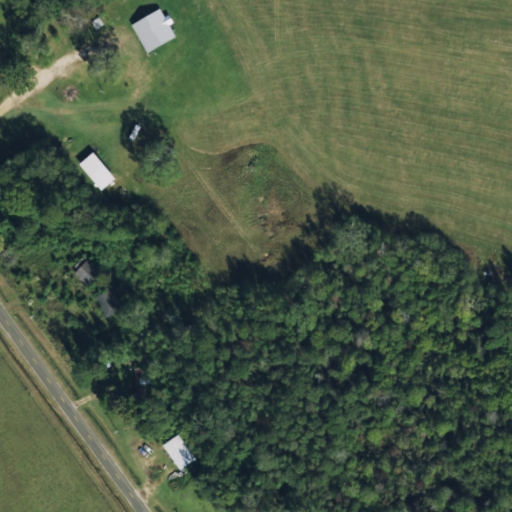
[(176,35),(165,14),(163,15),(159,7),(130,23),(145,52),(176,35)]
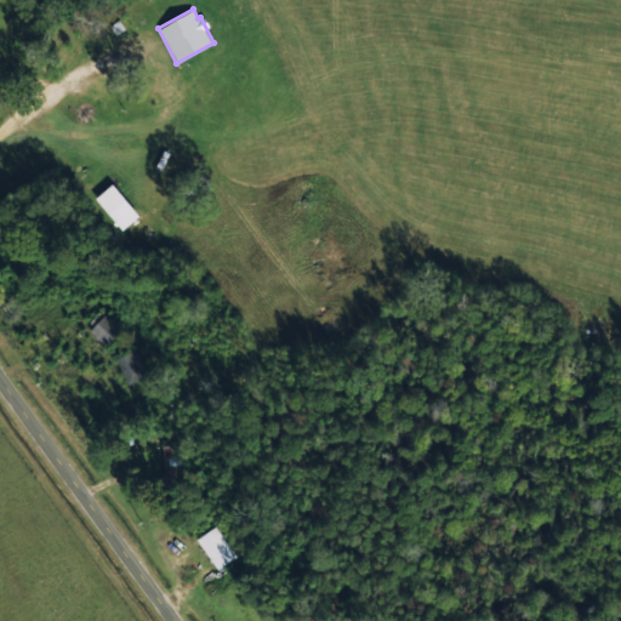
[(121,229),(138,215),(112,183),(95,197),(121,229)]
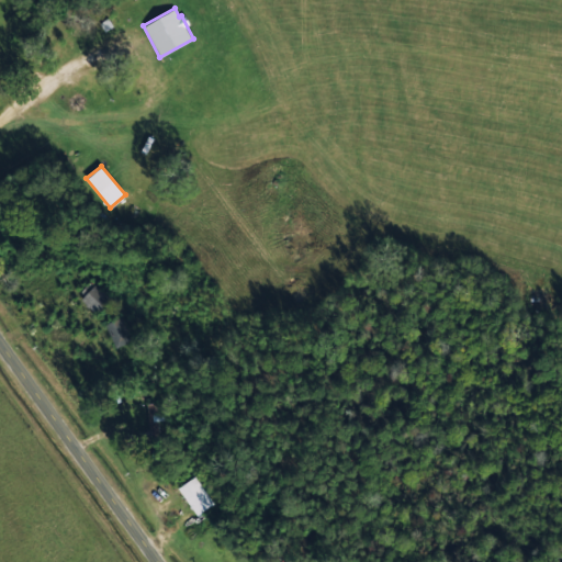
[(110,298),(90,279),(77,294),(97,312),(110,298)]
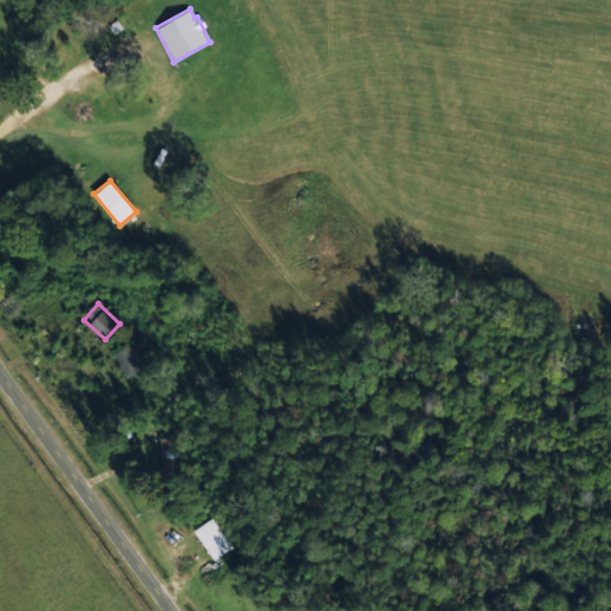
[(125,377),(143,369),(131,344),(113,351),(125,377)]
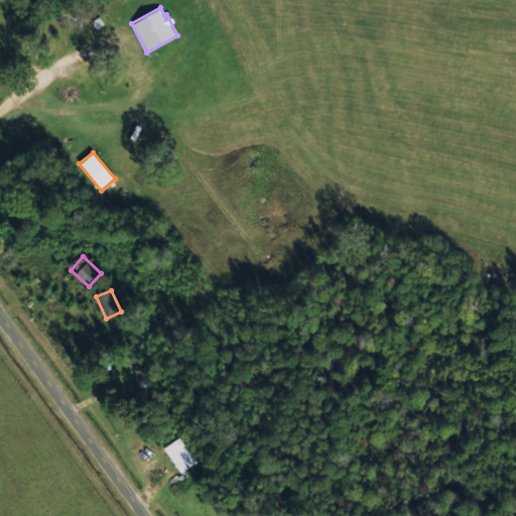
[(135,371),(136,402),(144,402),(143,371),(135,371)]
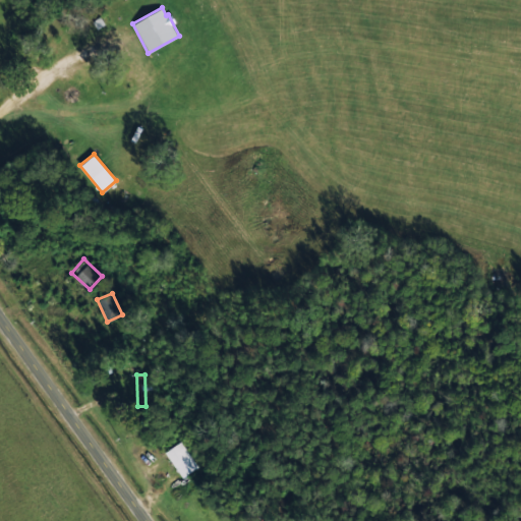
[(165,450),(179,477),(196,468),(181,441),(165,450)]
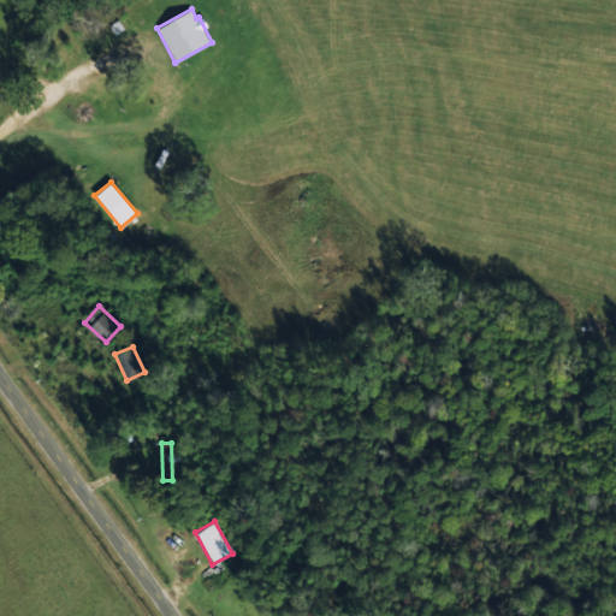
All buildings are outlined.
